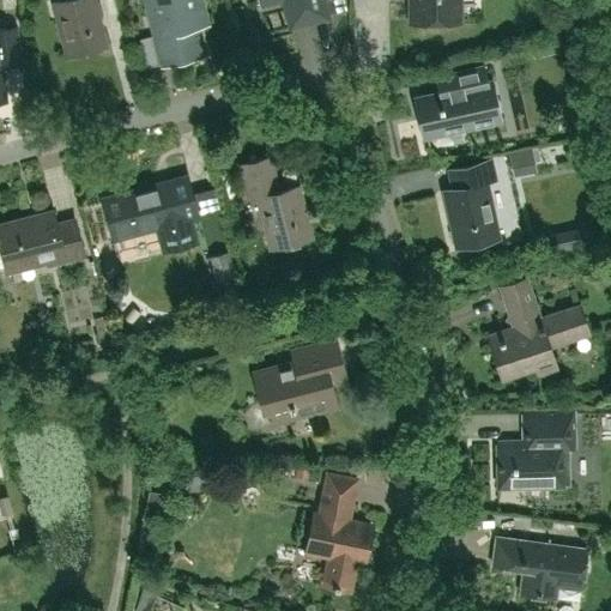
[(108,48),(95,0),(73,0),(55,5),(68,58),(108,48)]
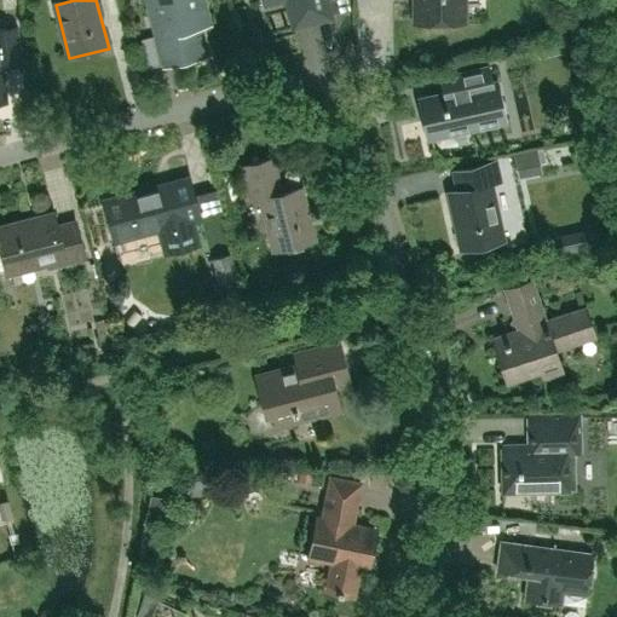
[(208,57),(196,13),(208,10),(205,0),(160,0),(166,18),(154,21),(166,68),(208,57)]
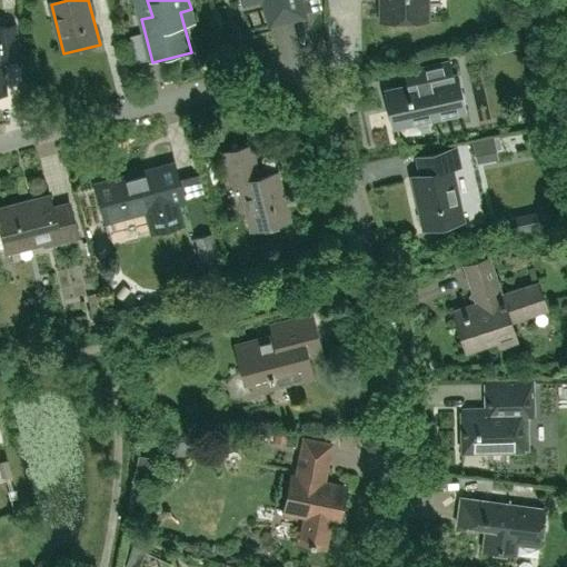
[(242,0),(244,2),(251,0),(281,0),(288,23),(307,18),(301,0),(242,0)]
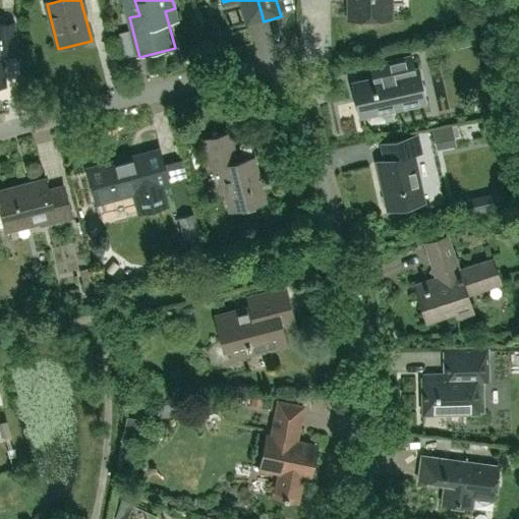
[(349,0),(350,18),(392,18),(392,0),(349,0)]
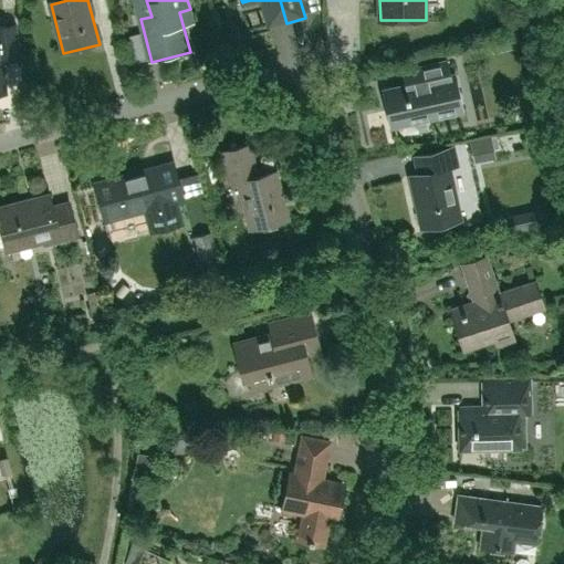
[(0,90),(6,90),(2,60),(20,58),(17,28),(0,29),(0,90)]
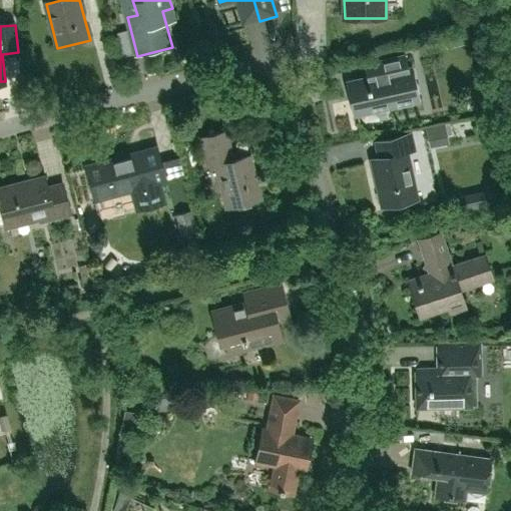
[(448,50),(469,45),(467,37),(446,42),(448,50)]
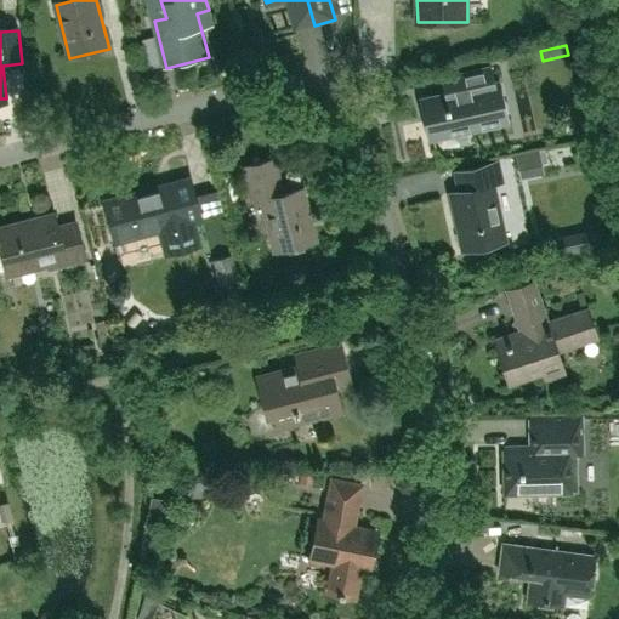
[(498,83),(494,69),(452,78),(455,95),(425,102),(433,140),(510,124),(501,81),(498,83)]
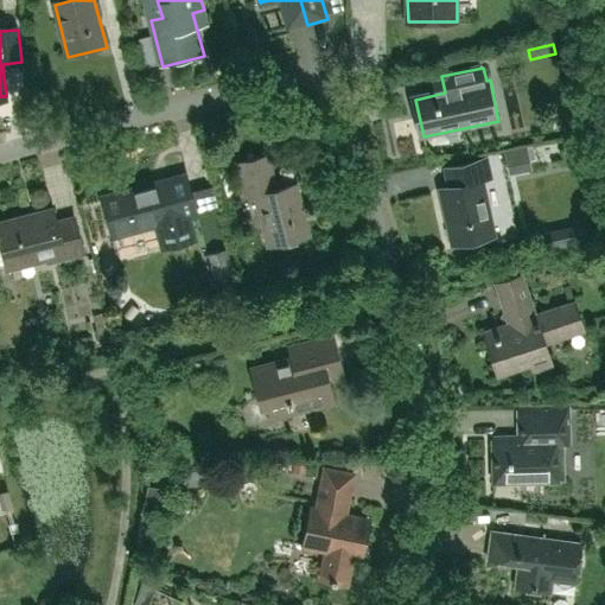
[(533,177),(526,151),(501,158),(508,184),(533,177)]
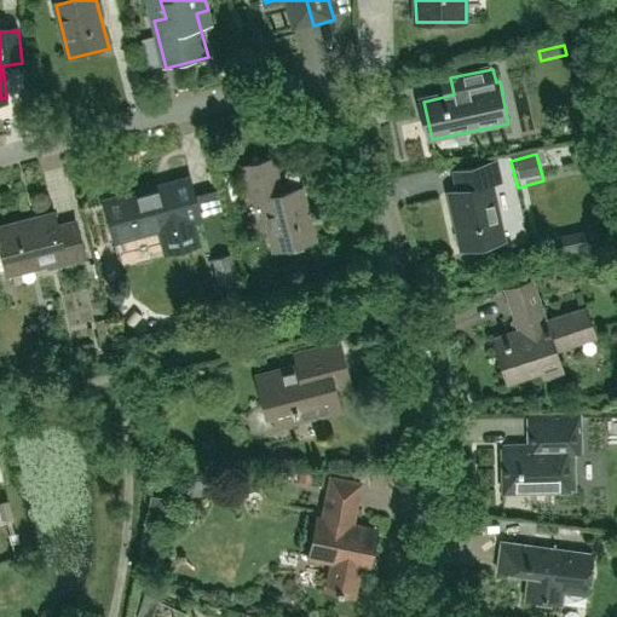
[(317,243),(304,189),(283,195),(275,160),(243,168),(253,203),(261,201),(275,253),(317,243)]
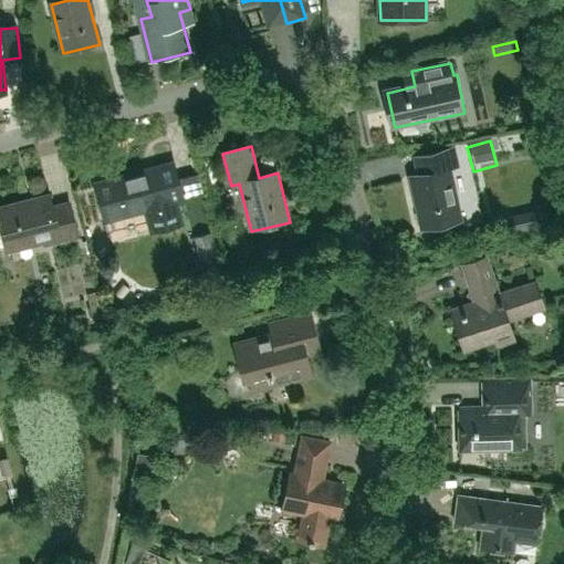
[(462,221),(451,170),(460,168),(456,150),(416,158),(420,176),(411,178),(423,230),(462,221)]
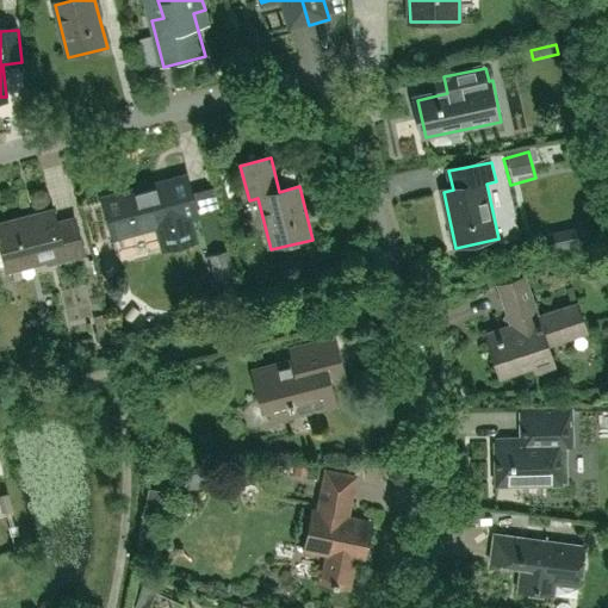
[(198,217),(187,179),(105,200),(116,239),(162,227),(168,249),(197,242),(191,219),(198,217)]
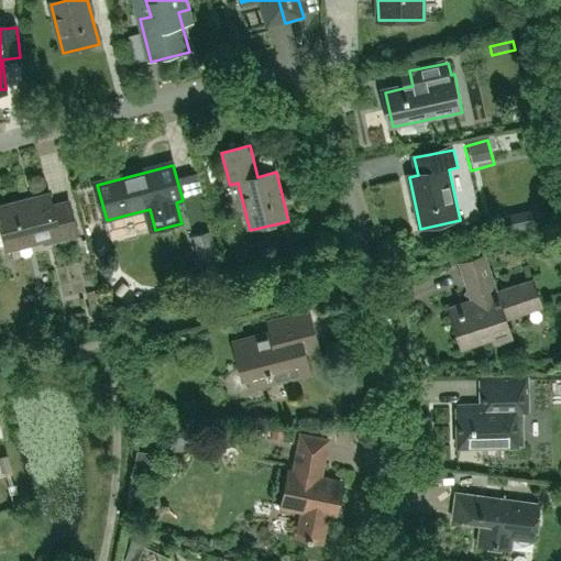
[(78,235),(70,204),(53,208),(50,197),(0,209),(0,220),(2,229),(0,229),(0,249),(44,238),(45,244),(78,235)]
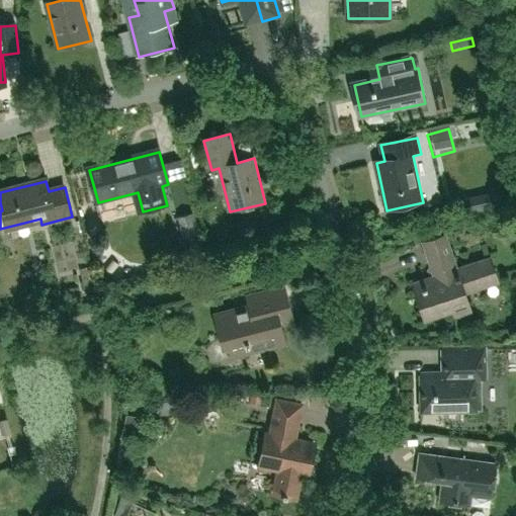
[(202,252),(193,216),(180,220),(189,255),(202,252)]
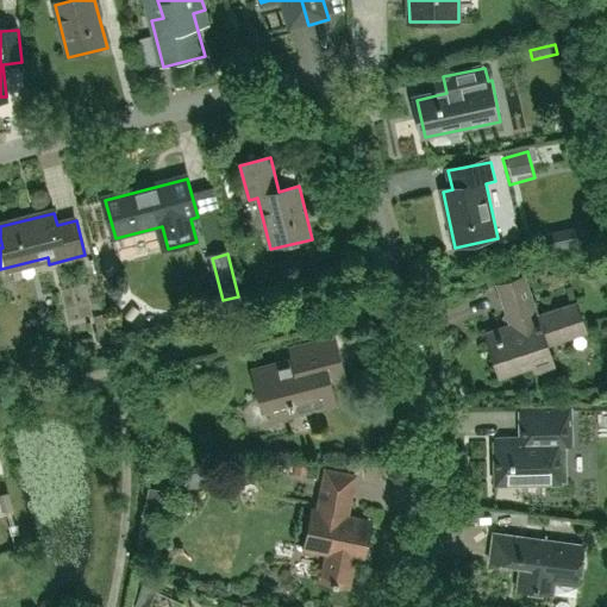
[(588,335),(579,305),(539,317),(526,277),(499,287),(512,326),(487,335),(489,343),(501,379),(533,368),(536,376),(556,369),(554,361),(549,348),(588,335)]
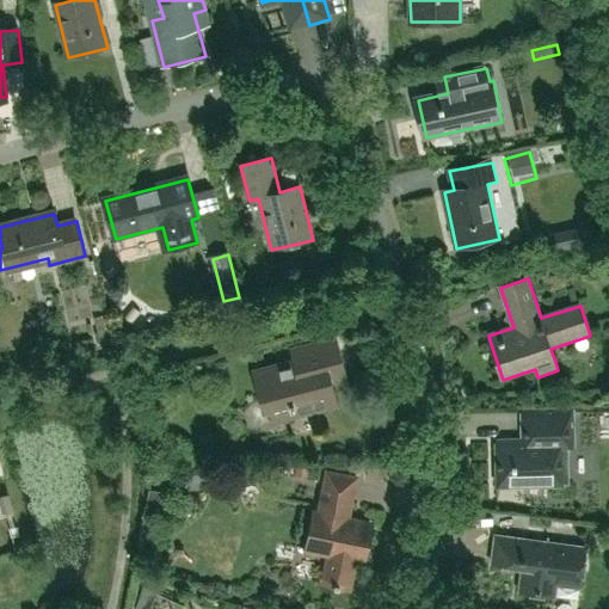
[(337,406),(328,371),(343,367),(336,340),(291,351),(294,363),(254,373),(262,404),(269,403),(274,423),(297,417),(296,411),(312,406),(313,412),(337,406)]
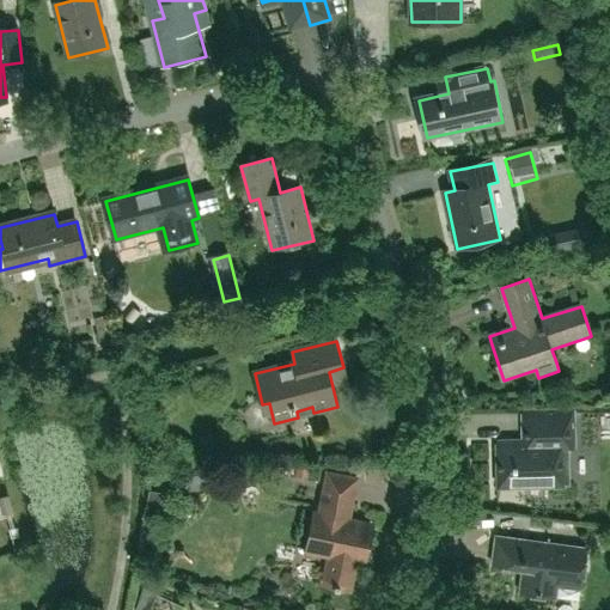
[(575,451),(575,413),(525,414),(525,444),(499,444),(500,488),(572,486),(571,451),(575,451)]
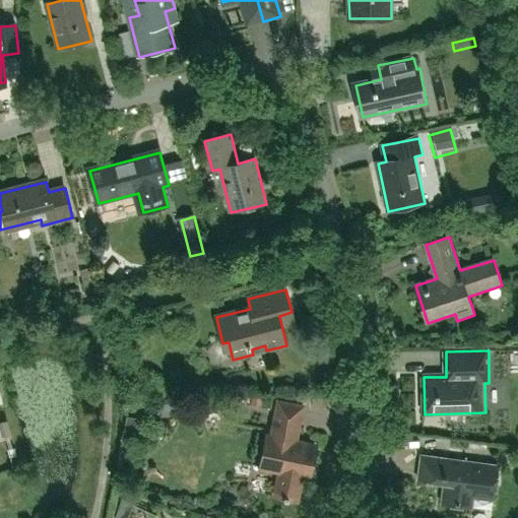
[(252,398),(251,406),(263,407),(264,399),(252,398)]
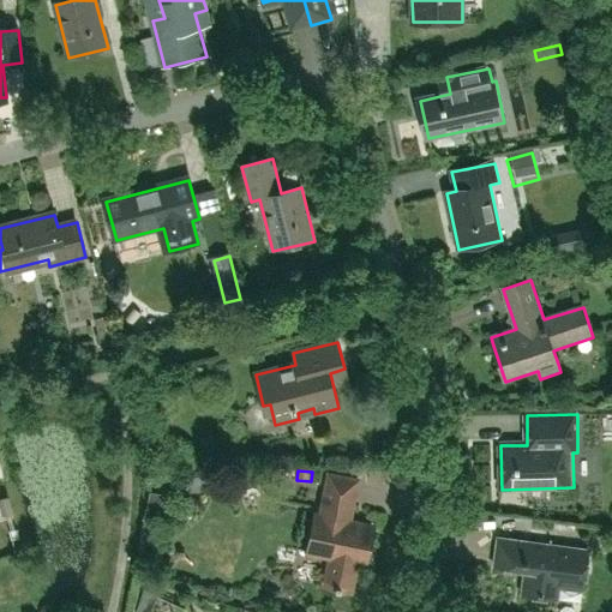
[(365,565),(372,528),(349,523),(358,483),(330,477),(322,517),(316,516),(309,555),(330,558),(329,568),(325,589),(352,594),(357,568),(357,564),(365,565)]
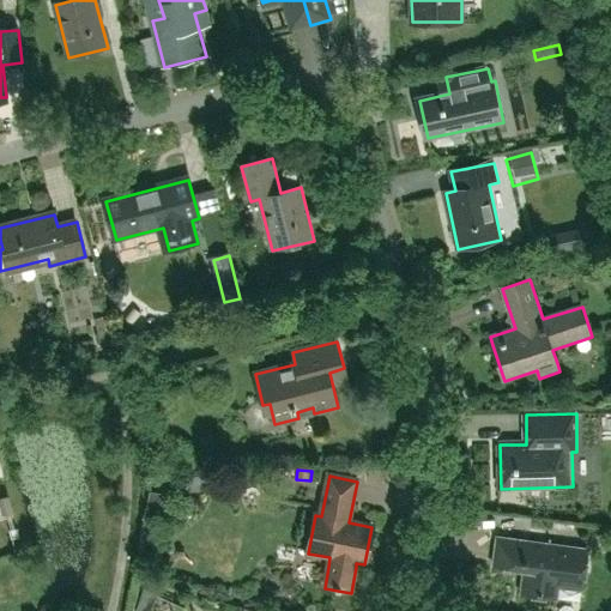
[(150,492),(147,509),(161,512),(163,494),(150,492)]
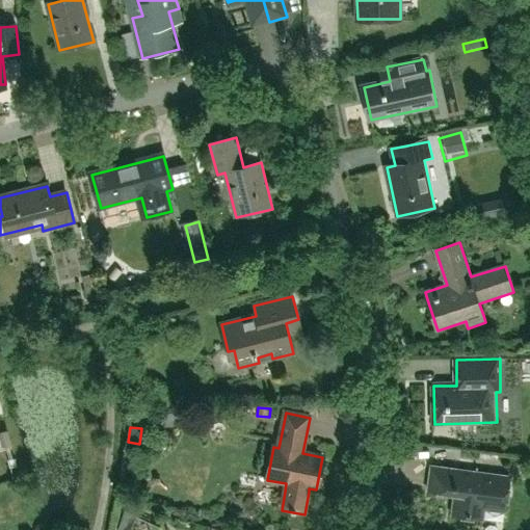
[(505,512),(510,477),(431,467),(428,492),(459,496),(456,517),(503,523),(505,512)]
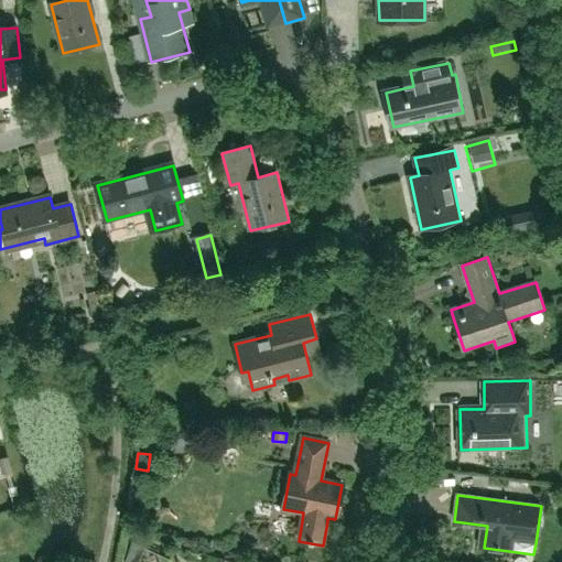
[(133,540),(127,561),(139,561),(146,547),(133,540)]
